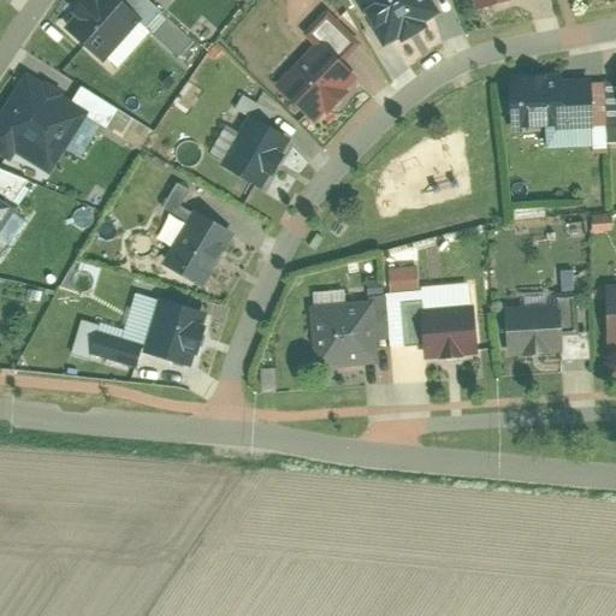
[(143,23),(117,0),(95,0),(66,34),(104,67),(143,23)]
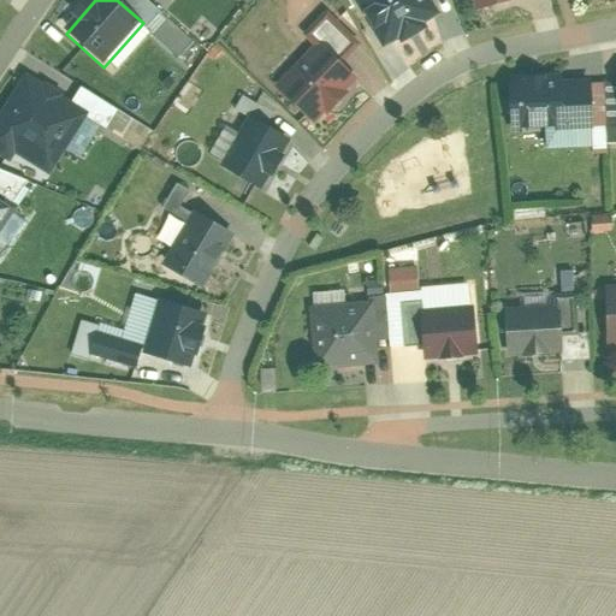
[(433,0),(361,0),(389,42),(440,10),(433,0)]
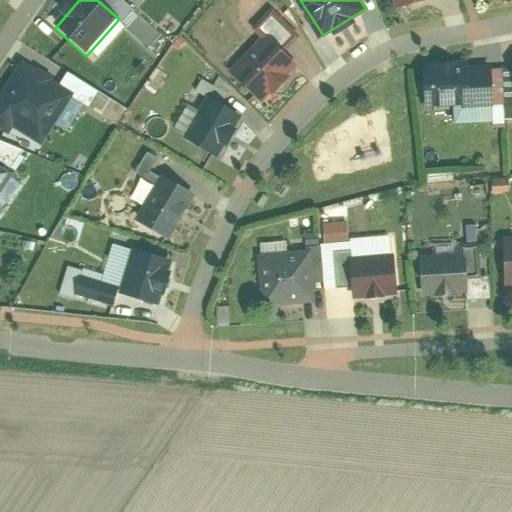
[(267,36),(235,68),(262,96),(295,64),(267,36)]
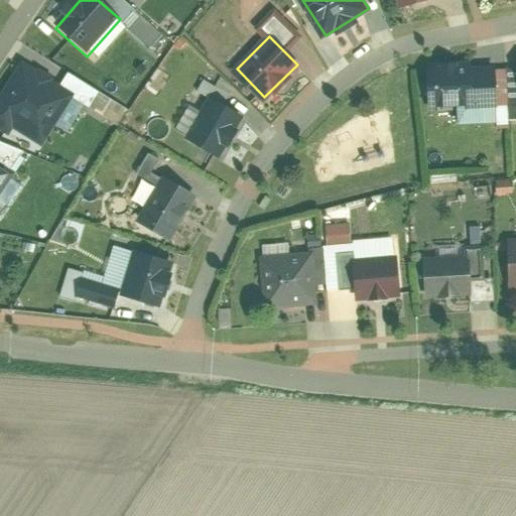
[(77,94),(23,62),(0,101),(0,120),(44,147),(77,94)]
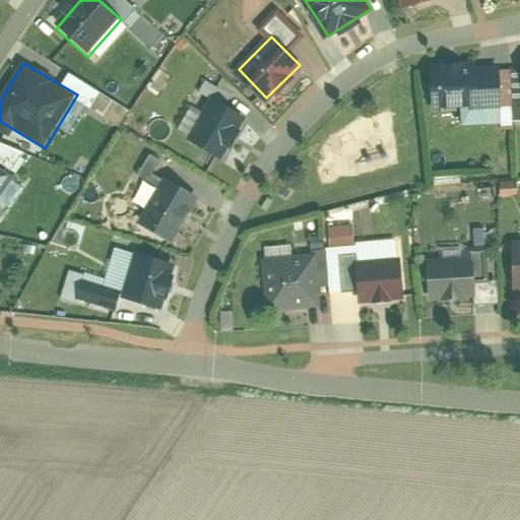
[(519,119),(519,68),(435,71),(436,104),(465,104),(465,123),(502,122),(502,125),(516,125),(515,119),(519,119)]
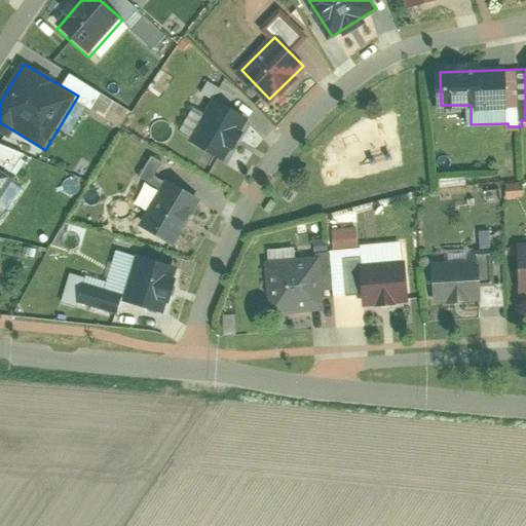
[(218,101),(194,140),(227,158),(250,119),(218,101)]
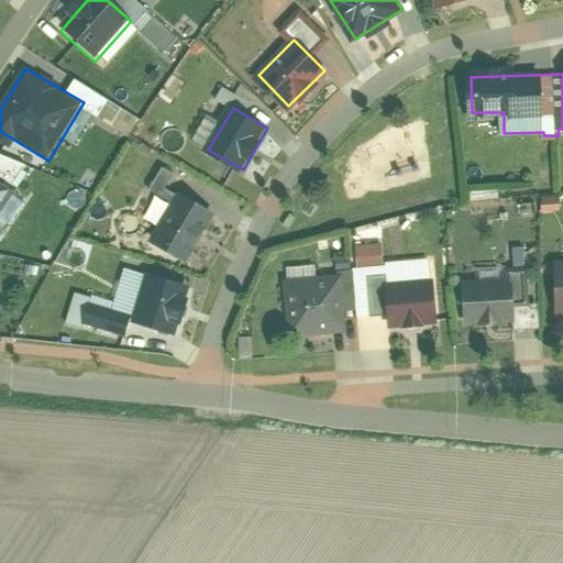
[(167,167),(156,191),(166,196),(177,172),(167,167)]
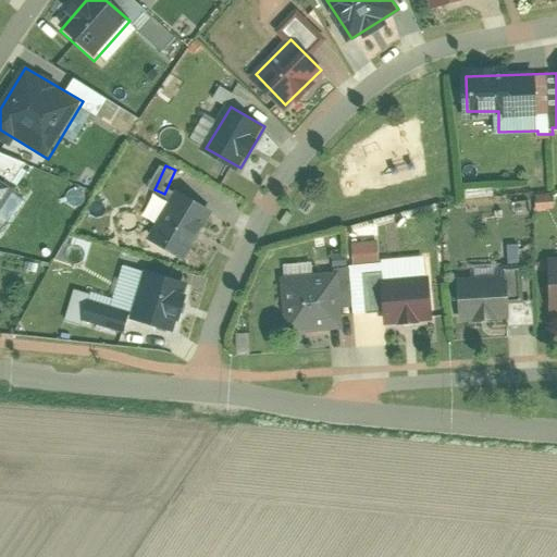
[(0,209),(16,184),(0,173),(0,209)]
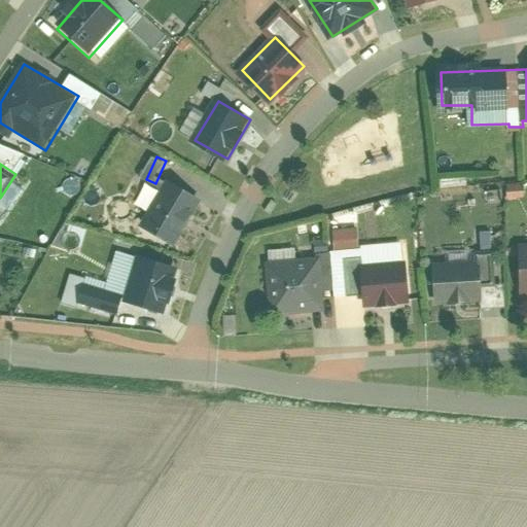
[(166,181),(143,224),(180,243),(203,200),(166,181)]
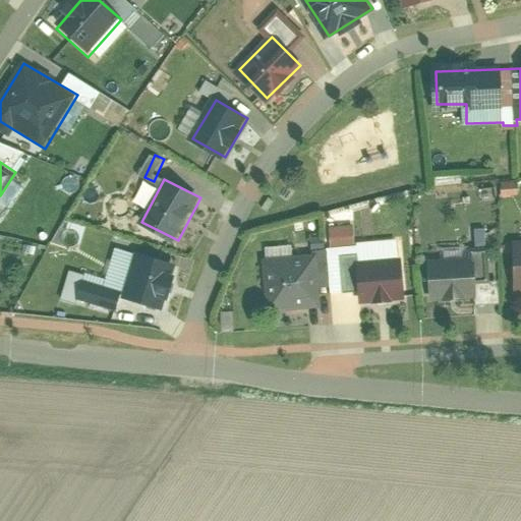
[(519,180),(502,180),(502,196),(519,195),(519,180)]
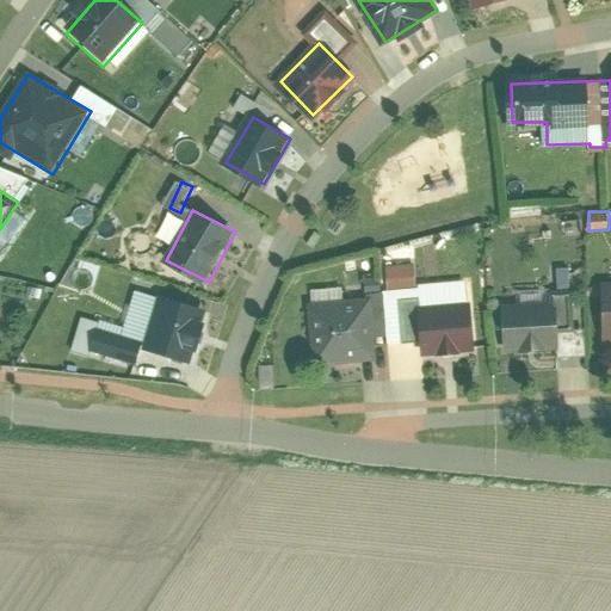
[(389,289),(386,289),(389,335),(389,344),(421,341),(423,355),(474,351),(469,282),(418,285),(417,265),(387,266),(389,289)]
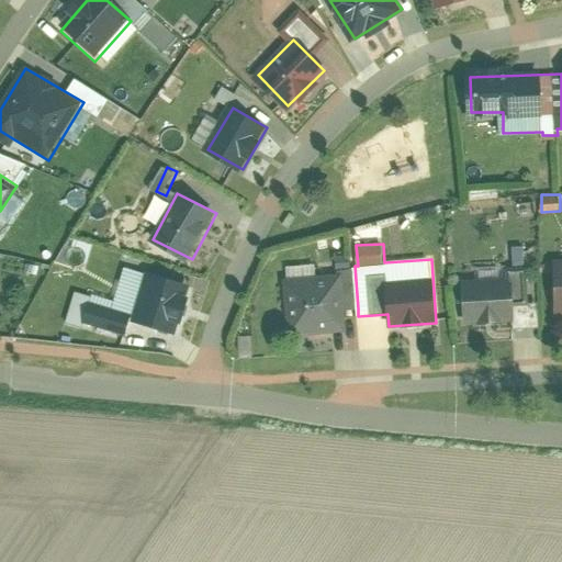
[(316,262),(288,263),(290,332),(347,328),(346,308),(358,308),(355,266),(351,266),(351,259),(336,260),(337,271),(316,272),(316,262)]
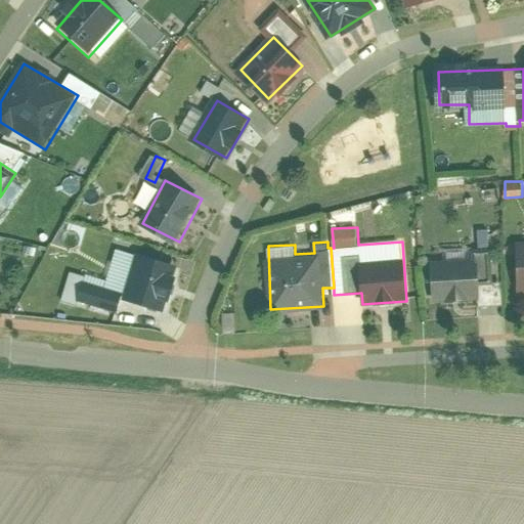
[(136,250),(125,291),(166,303),(177,262),(136,250)]
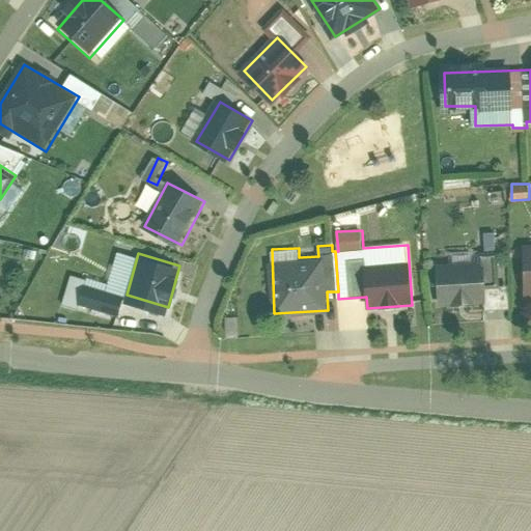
[(482,258),(436,262),(439,308),(486,304),(482,258)]
